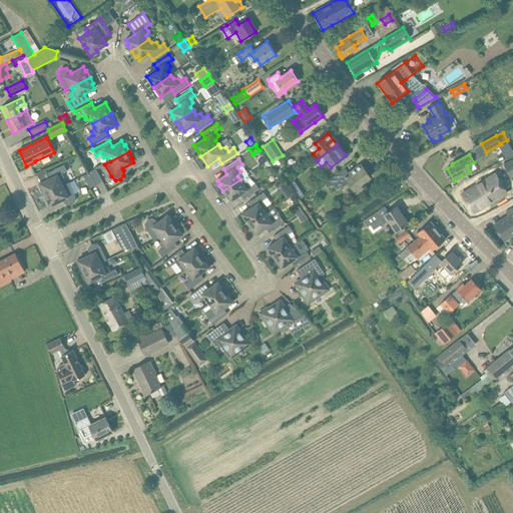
[(512,159),(504,164),(507,171),(510,176),(510,177),(512,175),(512,159)]
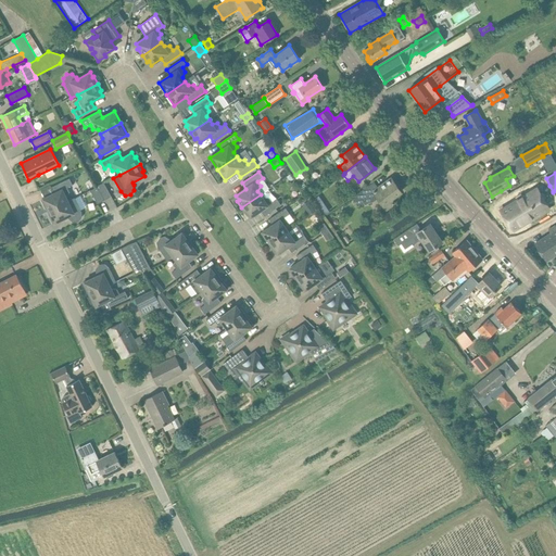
[(48,212),(75,198),(68,201),(66,198),(70,192),(67,188),(73,186),(70,178),(51,187),(54,193),(41,200),(48,212)]
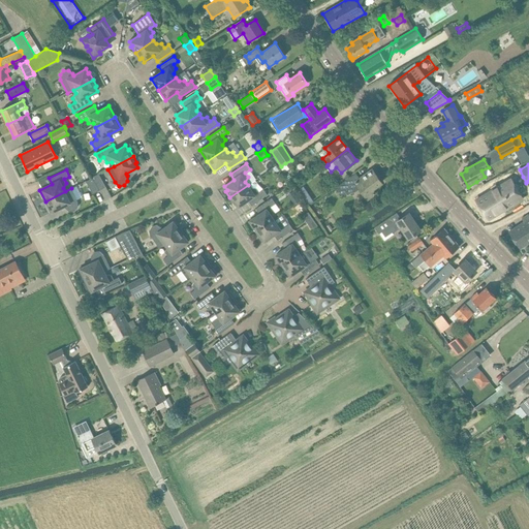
[(355,183),(368,199),(375,193),(372,189),(381,183),(381,182),(379,183),(375,178),(377,176),(372,169),(360,179),(355,174),(336,188),(341,195),(348,190),(347,189),(355,183)]
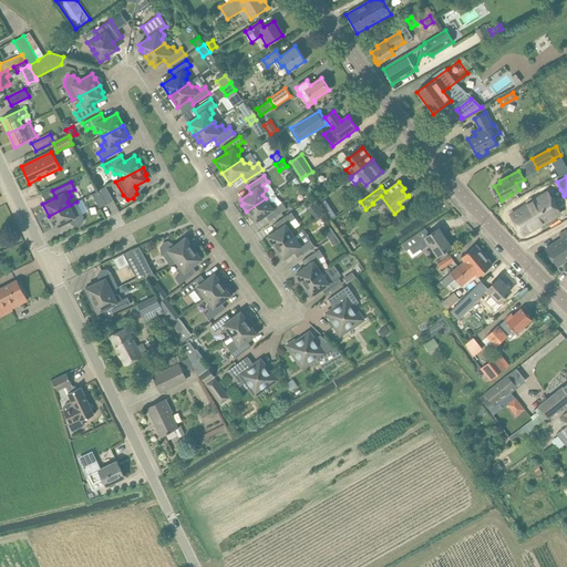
[(100,191),(106,204),(113,200),(106,186),(99,191),(100,191)]
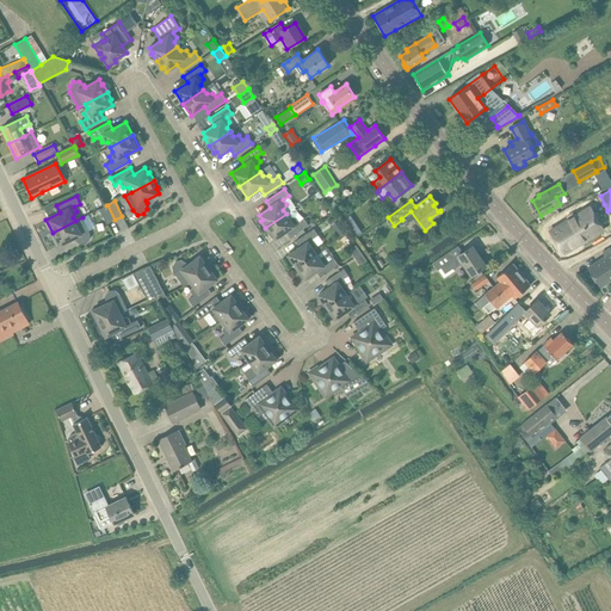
[(557,222),(547,228),(561,251),(582,238),(602,226),(597,218),(599,217),(594,209),(592,210),(587,203),(585,205),(572,213),(571,210),(565,214),(566,217),(565,217),(557,222)]
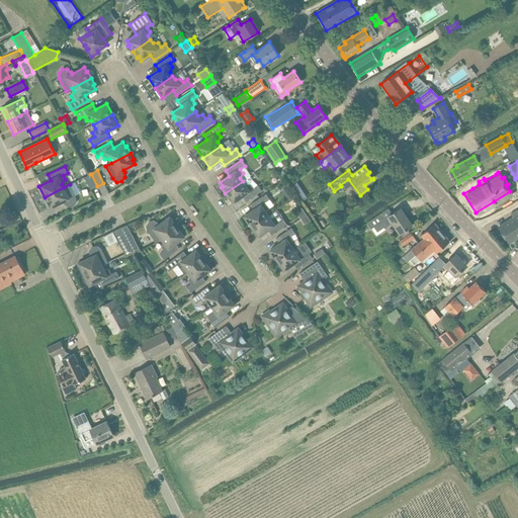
[(91,190),(97,186),(91,174),(90,175),(84,177),(91,190)]
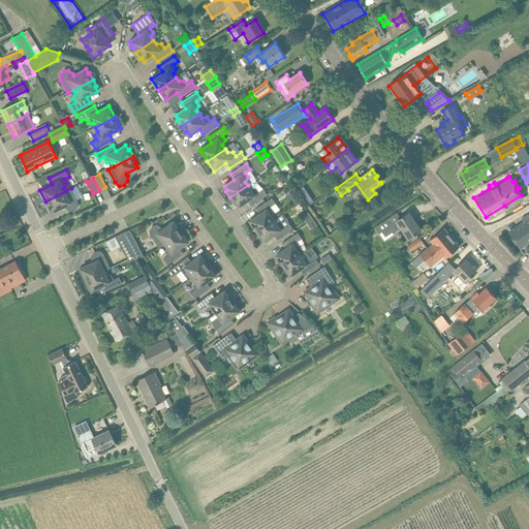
[(248,185),(229,197),(235,204),(236,203),(239,207),(248,200),(252,206),(268,195),(263,189),(258,192),(256,188),(258,183),(255,180),(248,185)]
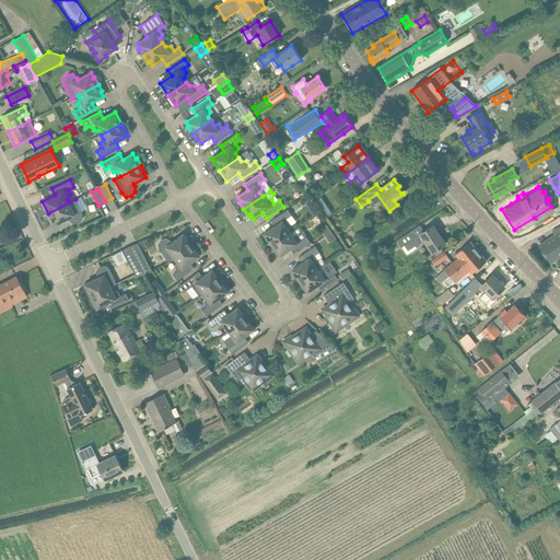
[(76,199),(48,213),(54,225),(68,218),(69,220),(73,224),(79,223),(83,219),(82,213),(76,199)]
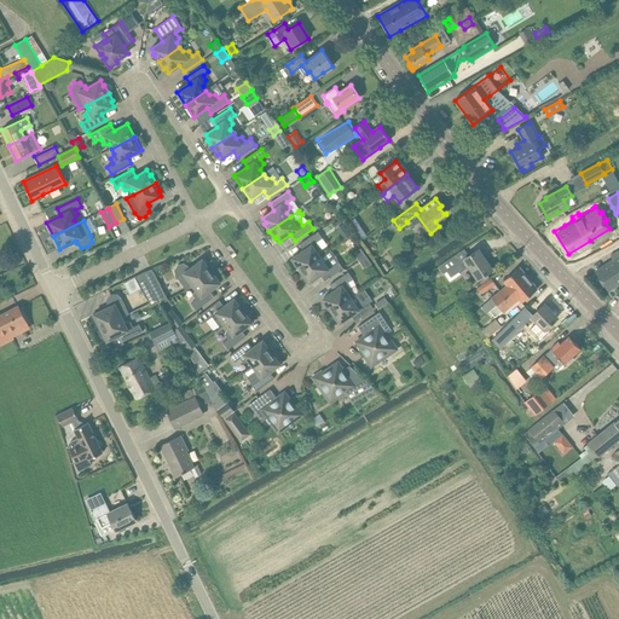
[(366,237),(362,230),(353,236),(357,243),(366,237)]
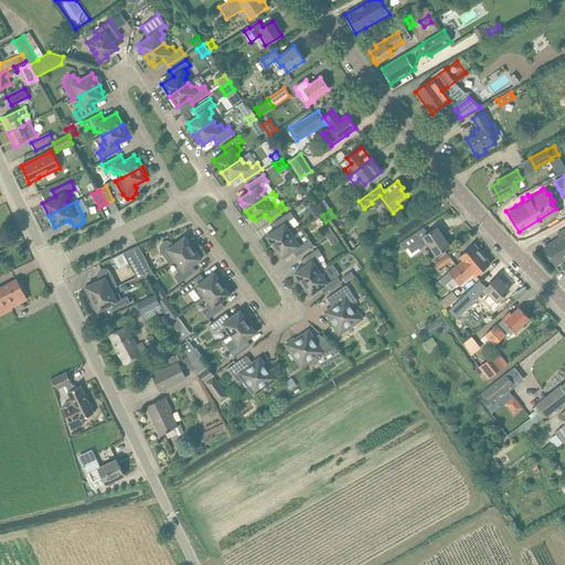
[(273,248),(292,234),(290,231),(292,225),(289,221),(295,217),(290,212),(274,223),(277,228),(266,236),(273,248)]
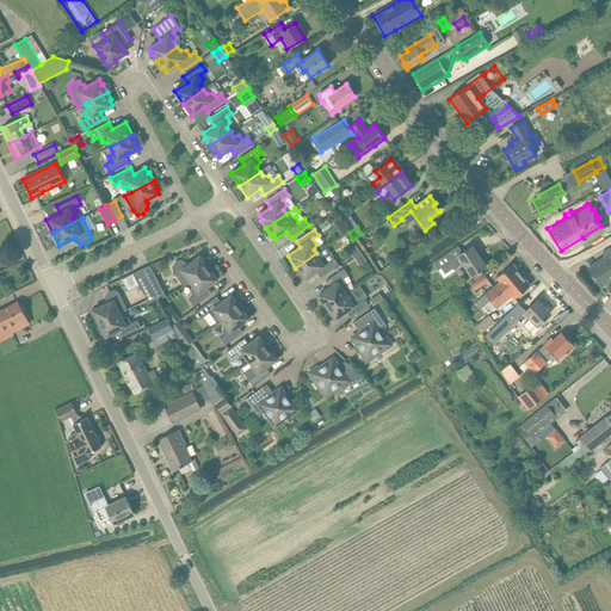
[(355,258),(362,253),(356,245),(350,250),(355,258)]
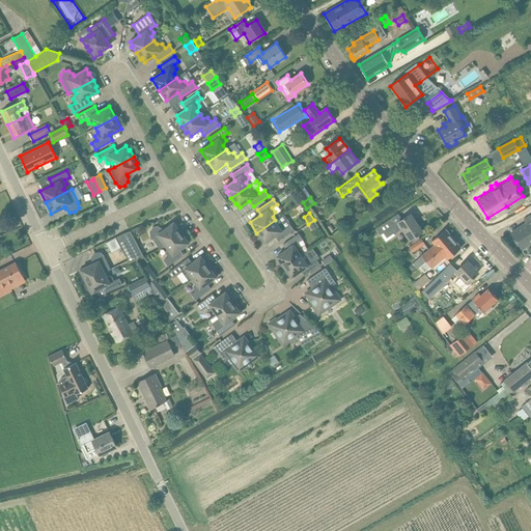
[(386,242),(395,235),(394,234),(402,228),(410,239),(422,231),(411,214),(402,220),(398,214),(375,228),(381,235),(382,234),(386,242)]
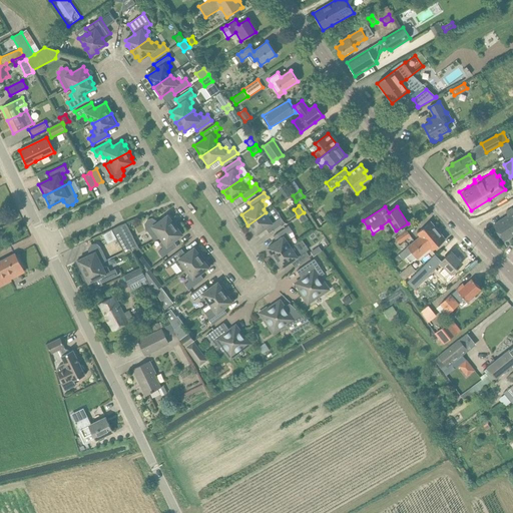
[(266,212),(247,225),(254,235),(266,227),(270,232),(285,222),(274,207),(266,212)]
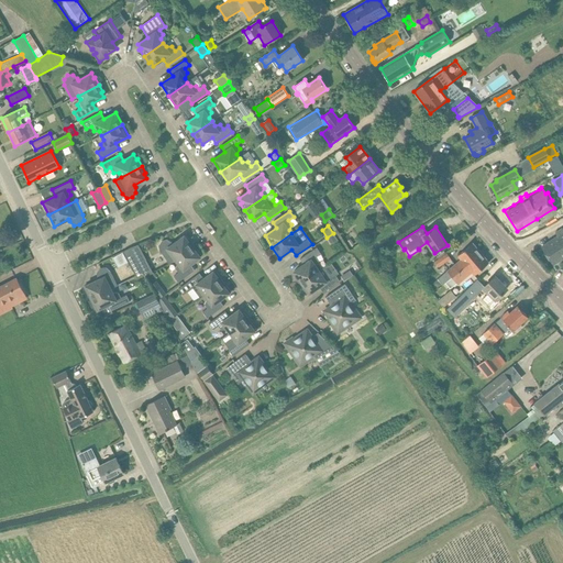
[(562,258),(562,232),(541,246),(553,265),(562,258)]
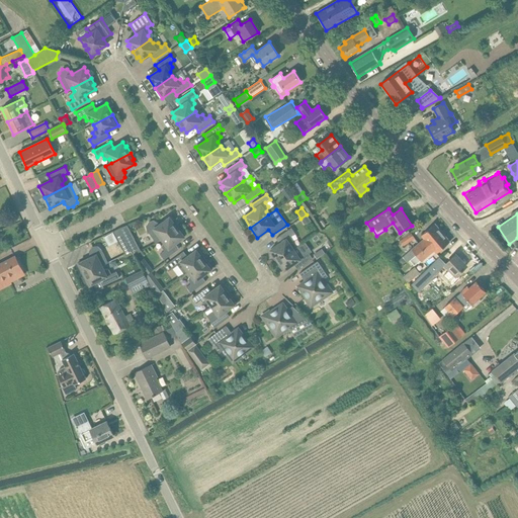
[(311,222),(307,214),(300,219),(306,225),(311,222)]
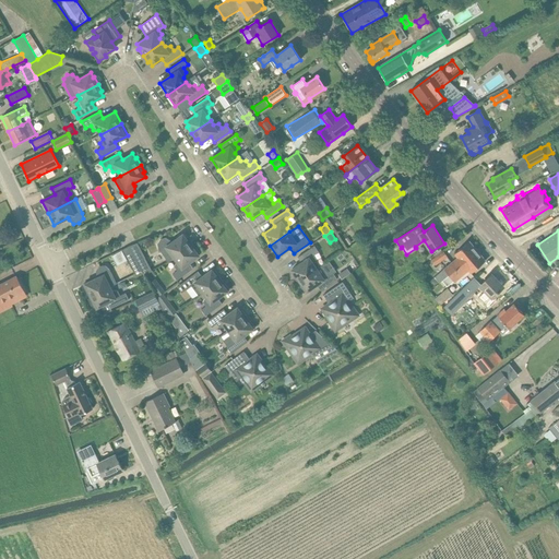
[(174,258),(192,244),(188,237),(186,238),(183,234),(171,242),(170,240),(166,238),(161,239),(157,244),(158,249),(168,262),(174,258)]
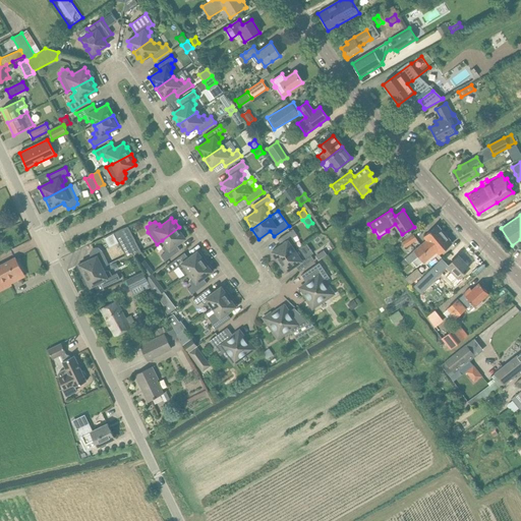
[(410,264),(412,262),(445,234),(438,225),(424,236),(427,239),(405,258),(410,264)]
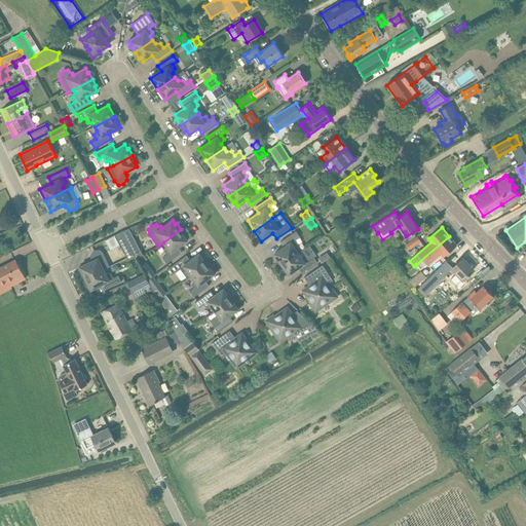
[(129,229),(122,232),(129,246),(136,257),(136,259),(143,255),(136,242),(129,229)]
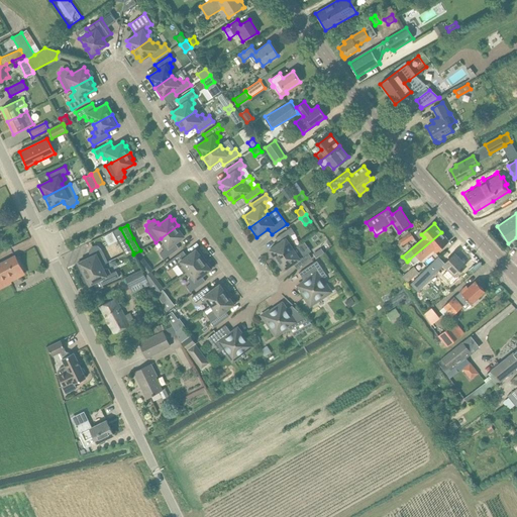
[(183,231),(178,225),(161,238),(164,241),(162,246),(164,250),(160,253),(164,260),(179,248),(175,243),(184,236),(182,232),(183,231)]
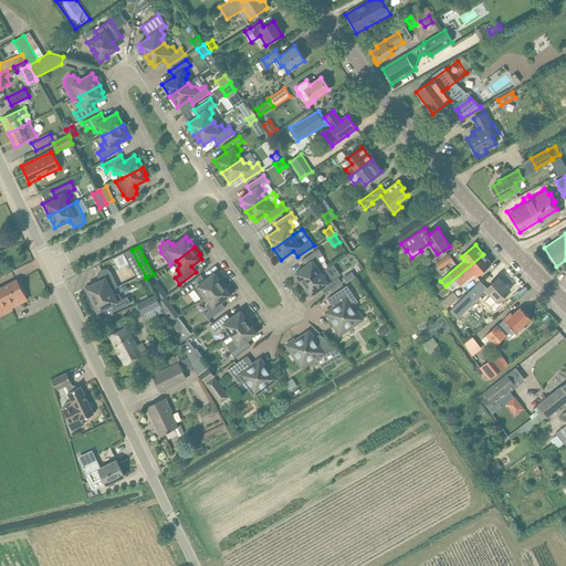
[(296,279),(302,285),(321,272),(318,269),(321,263),(317,259),(323,255),(318,249),(302,260),(305,266),(295,273),(299,278),(296,279)]
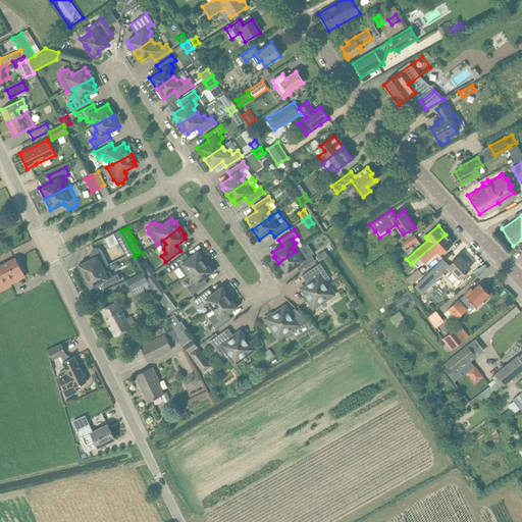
[(128,244),(121,230),(114,233),(127,259),(135,255),(128,244)]
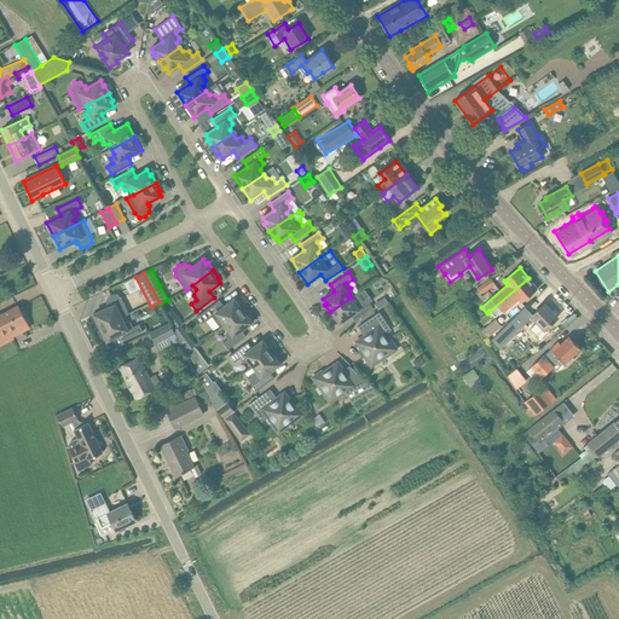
[(134,277),(123,283),(129,294),(140,288),(134,277)]
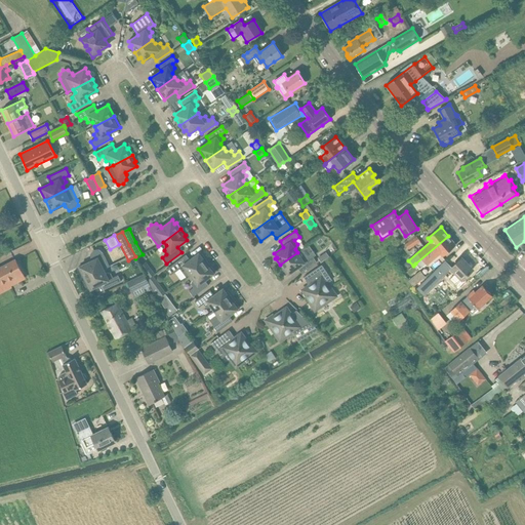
[(417,236),(406,244),(409,249),(420,241),(417,236)]
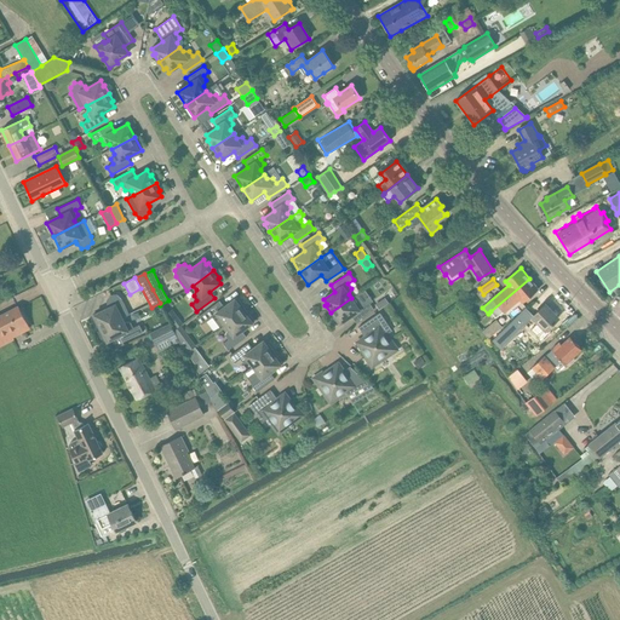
[(539,290),(529,279),(491,311),(497,317),(518,298),(522,303),(539,290)]
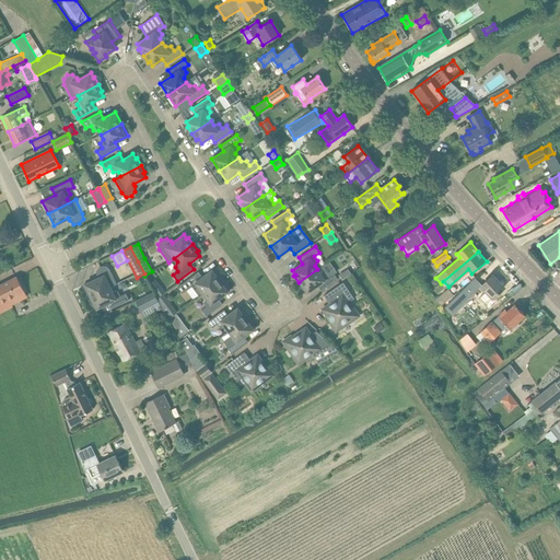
[(90,298),(111,287),(117,283),(109,270),(106,266),(100,267),(96,270),(96,276),(97,278),(83,286),(90,298)]
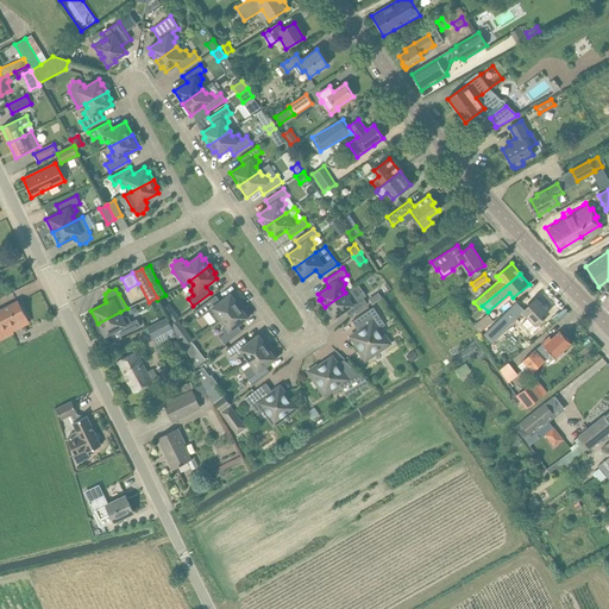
[(221,319),(242,305),(232,293),(220,301),(215,295),(193,312),(198,319),(208,312),(217,322),(221,319)]
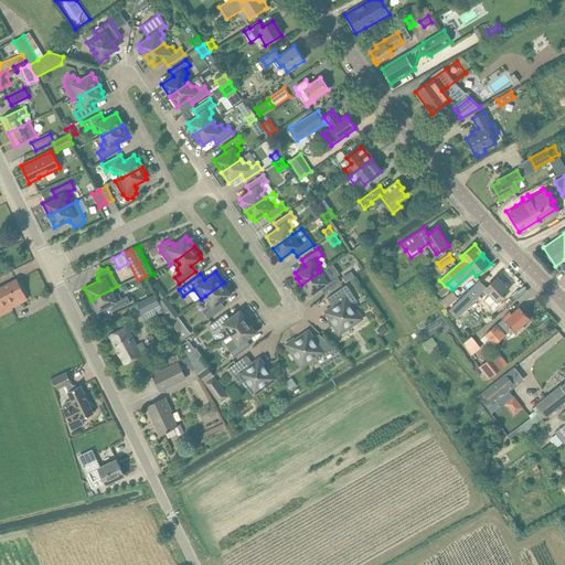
[(320,272),(301,285),(306,291),(307,290),(310,295),(320,288),(324,294),(341,283),(337,276),(331,279),(329,275),(322,276),(320,272)]
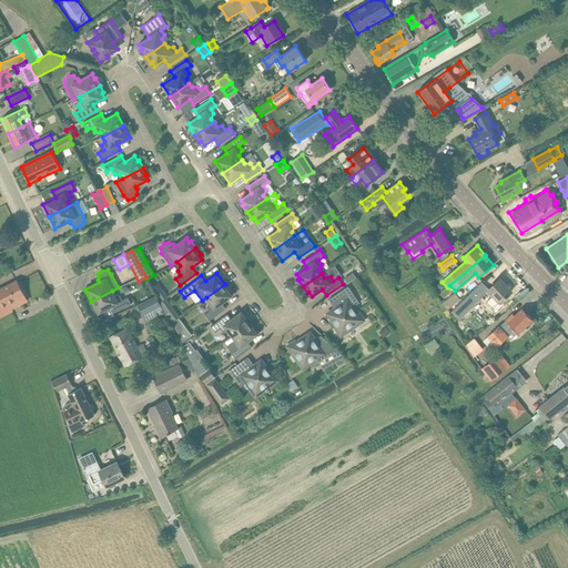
[(353,274),(345,279),(347,283),(355,277),(353,274)]
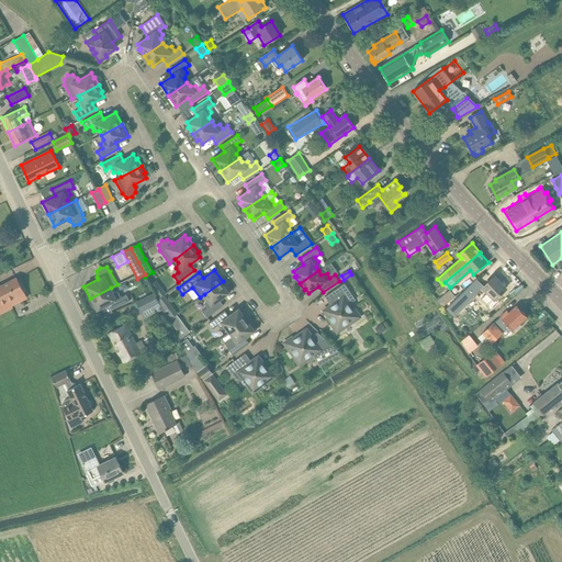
[(458,299),(456,296),(442,307),(446,310),(456,300),(467,312),(473,304),(480,303),(483,300),(492,308),(498,303),(495,299),(506,288),(505,288),(506,287),(506,284),(504,281),(502,281),(501,282),(494,276),(483,287),(476,280),(458,299)]
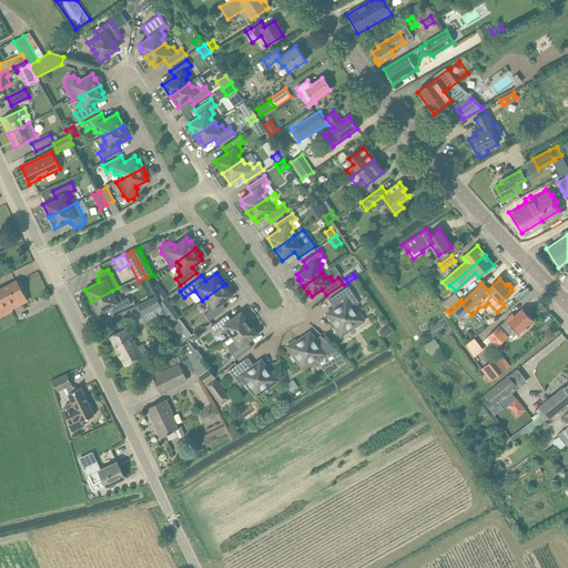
[(0,316),(2,315),(12,311),(11,308),(27,301),(23,295),(24,295),(17,281),(0,290),(0,316)]
